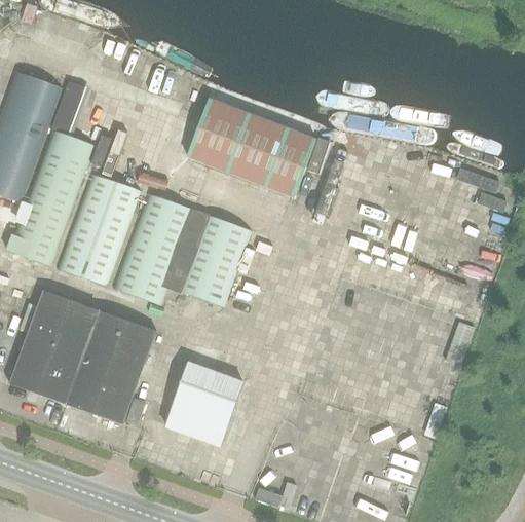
[(27,2),(26,5),(21,20),(30,23),(36,5),(27,2)]
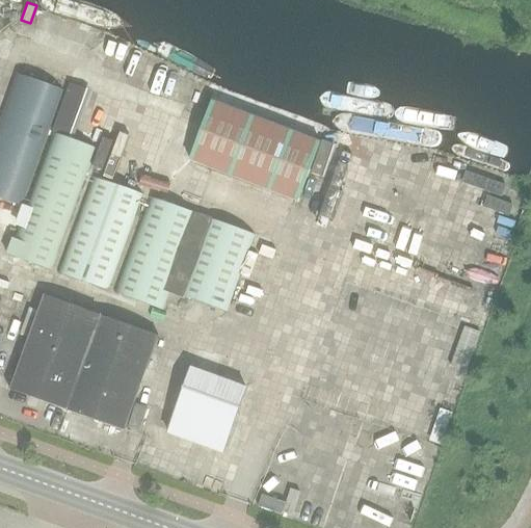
[(61,89),(15,72),(0,110),(0,195),(19,203),(61,89)]
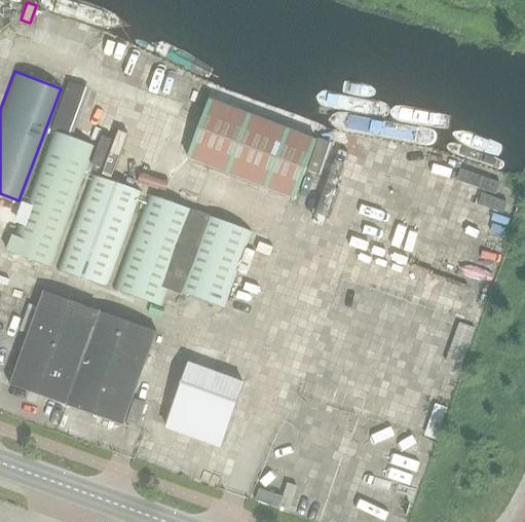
[(68,79),(50,128),(67,134),(84,84),(68,79)]
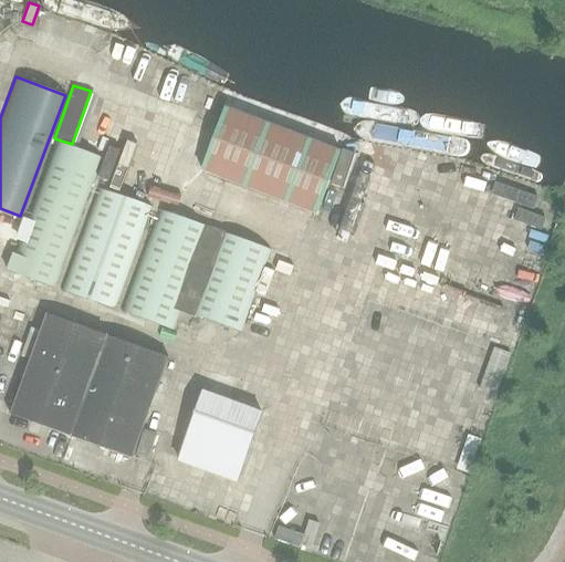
[(341,149),(225,104),(199,168),(315,214),(341,149)]
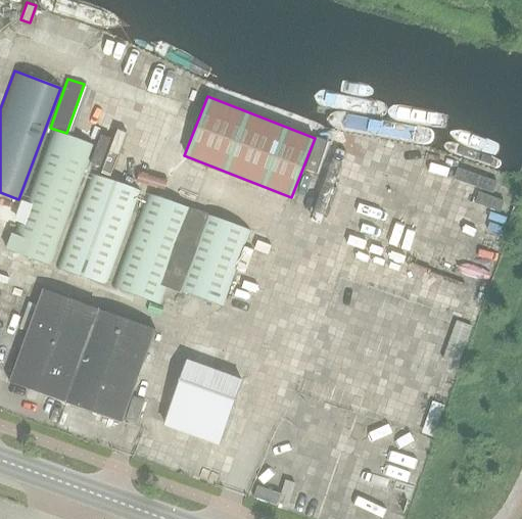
[(46,140),(6,248),(50,264),(89,156),(93,143),(50,128),(46,140)]
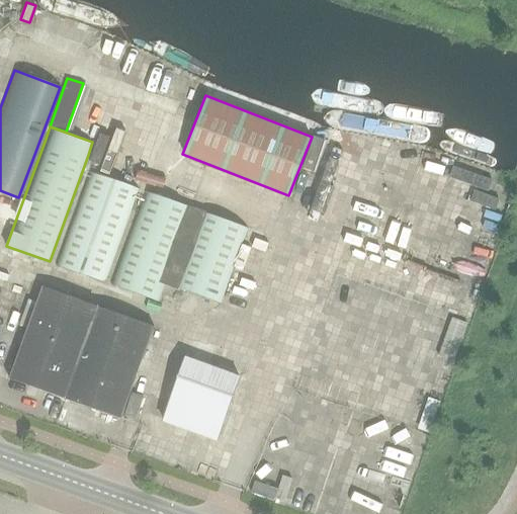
[(103,280),(138,187),(90,170),(56,263),(103,280)]
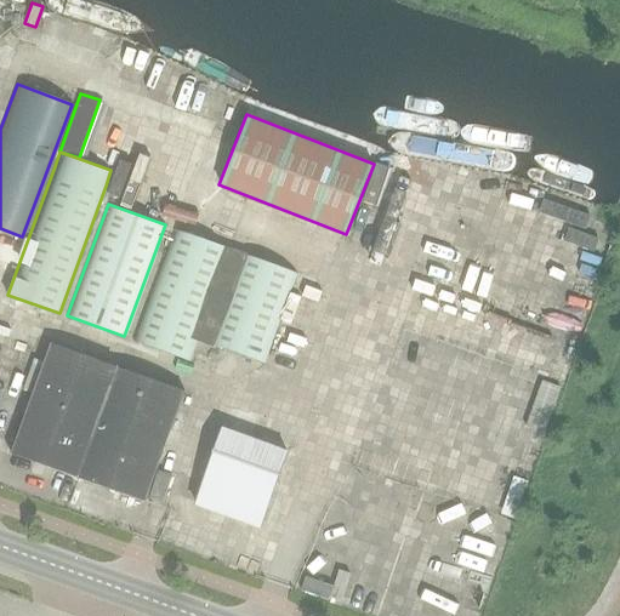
[(197,336),(229,247),(174,227),(132,338),(188,359),(197,336)]
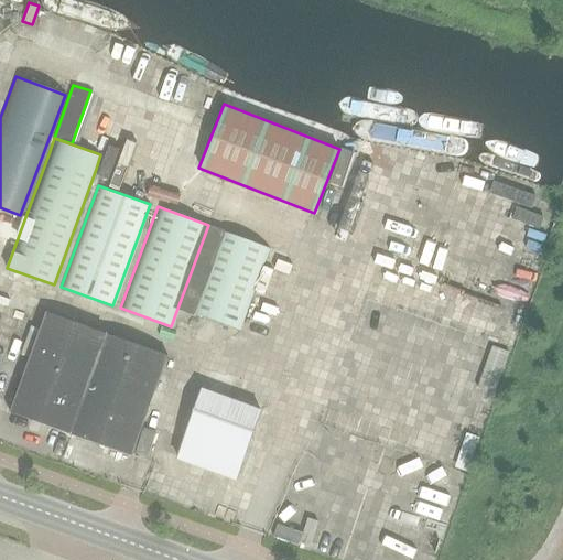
[(208,225),(179,305),(180,305),(239,327),(268,247),(208,225)]
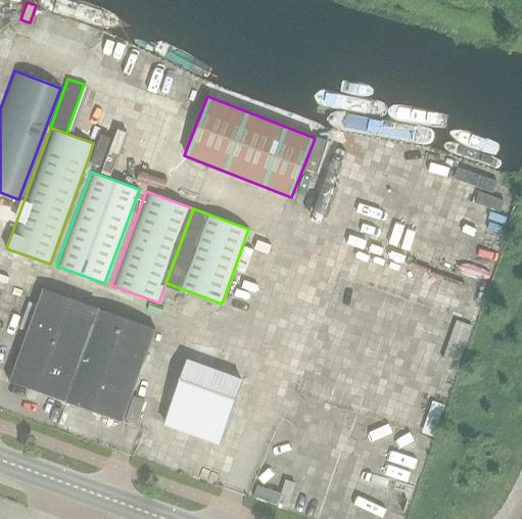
[(8,380),(121,421),(154,328),(42,287),(8,380)]
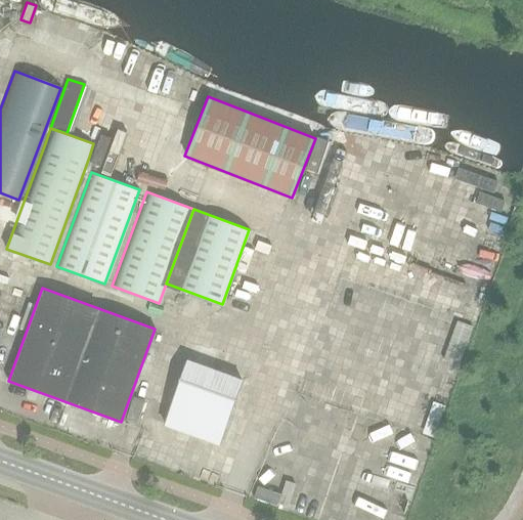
[(459,361),(471,326),(456,320),(443,356),(459,361)]
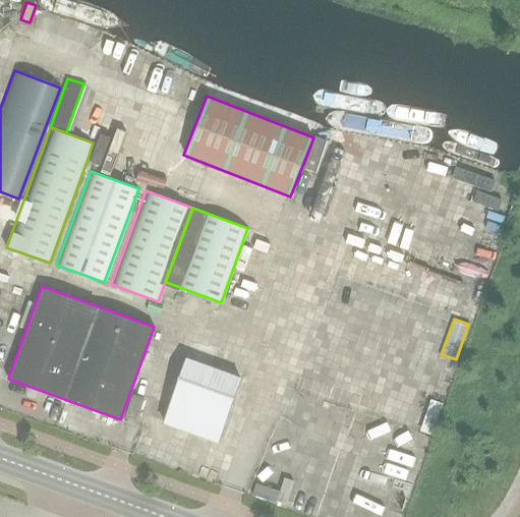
[(240,377),(184,357),(162,421),(218,442),(240,377)]
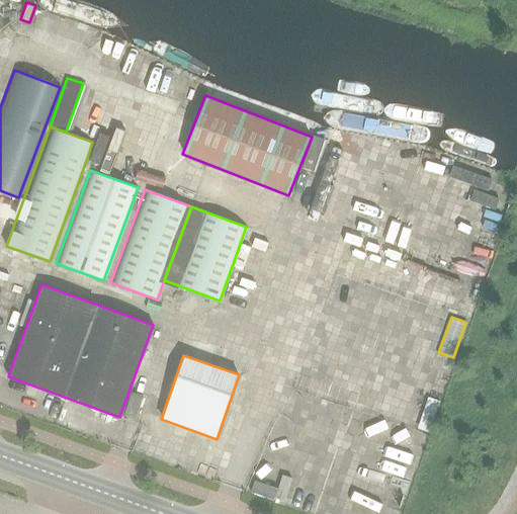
[(131,390),(123,413),(135,417),(142,394),(131,390)]
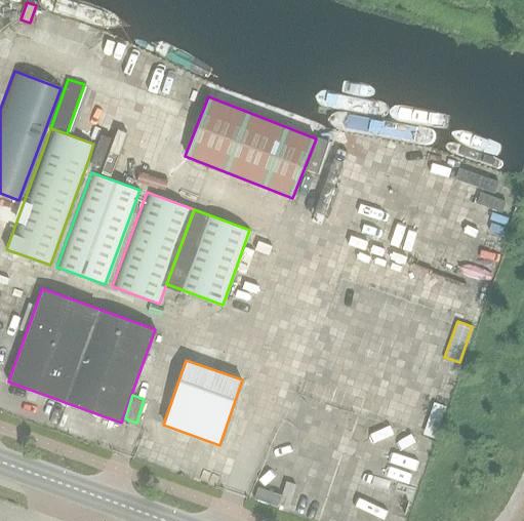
[(286,506),(294,483),(285,480),(277,503),(286,506)]
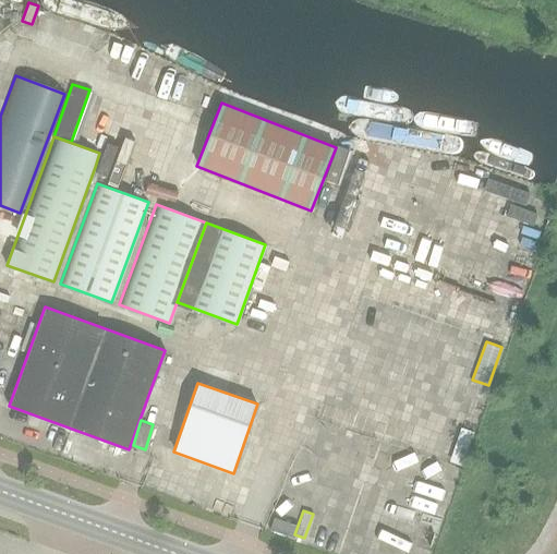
[(293,536),(297,525),(274,517),(269,528),(293,536)]
